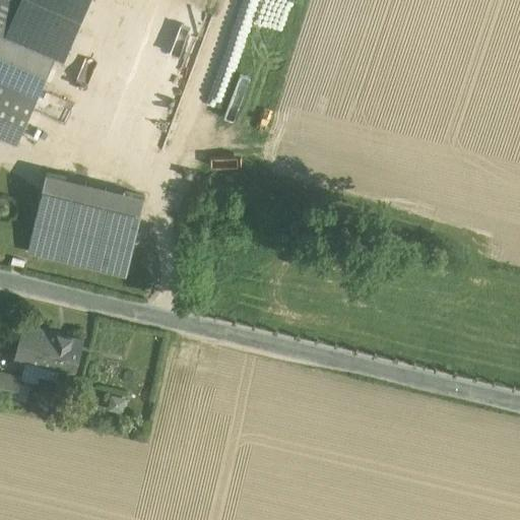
[(0,0),(0,34),(6,37),(21,0),(0,0)]
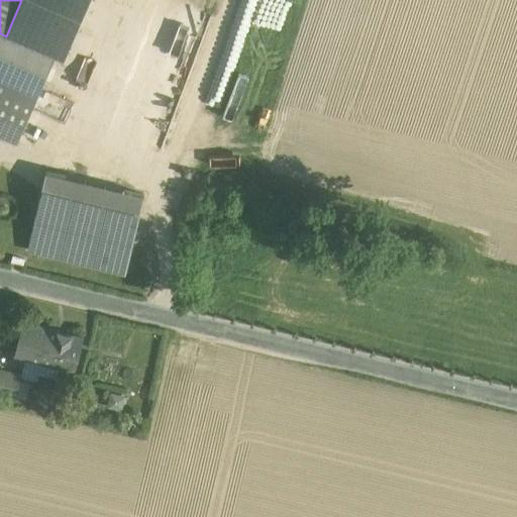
[(88,0),(21,0),(6,36),(57,59),(57,60),(64,63),(88,0)]
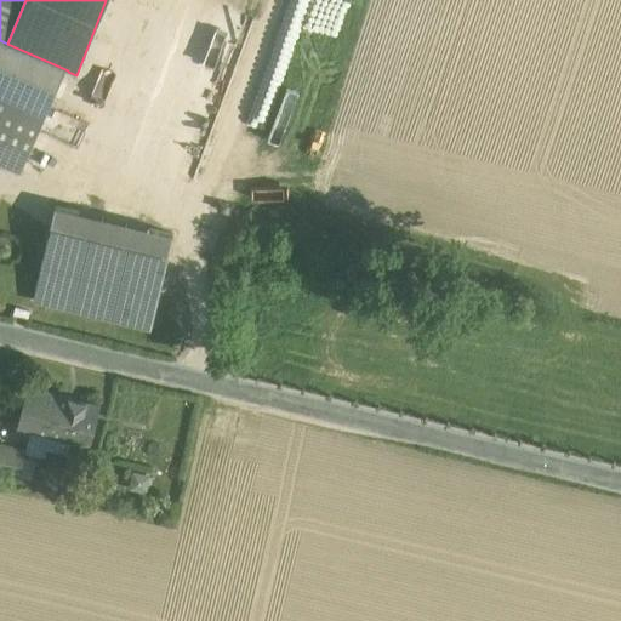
[(7,44),(0,40),(0,98),(47,119),(68,72),(68,70),(7,44)]
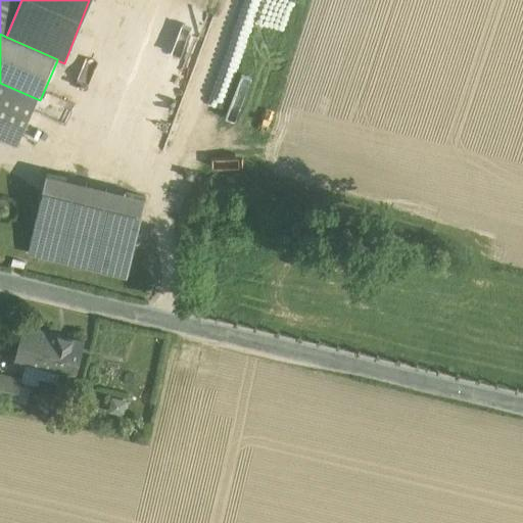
[(0,83),(0,139),(19,147),(40,100),(0,83)]
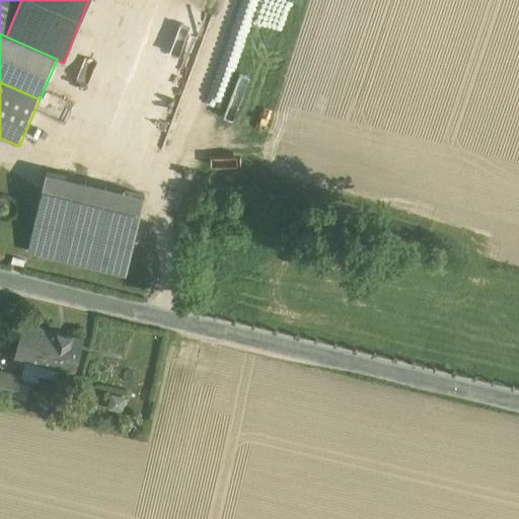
[(48,171),(31,254),(136,275),(151,192),(48,171)]
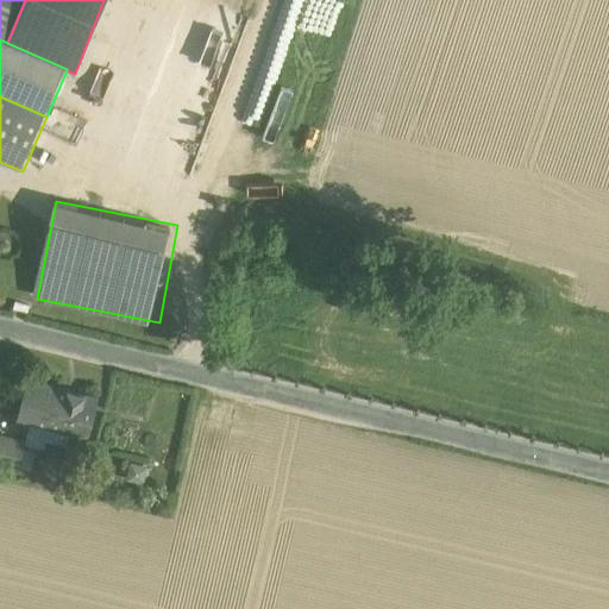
[(98,397),(30,381),(30,380),(29,380),(18,421),(19,421),(19,420),(88,438),(98,397)]
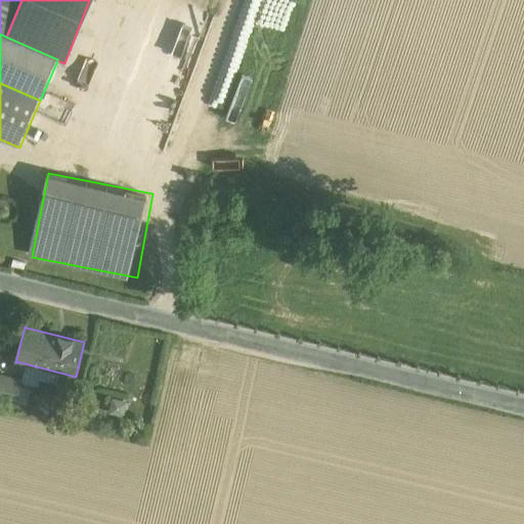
[(22,381),(0,375),(0,397),(16,402),(20,387),(22,381)]
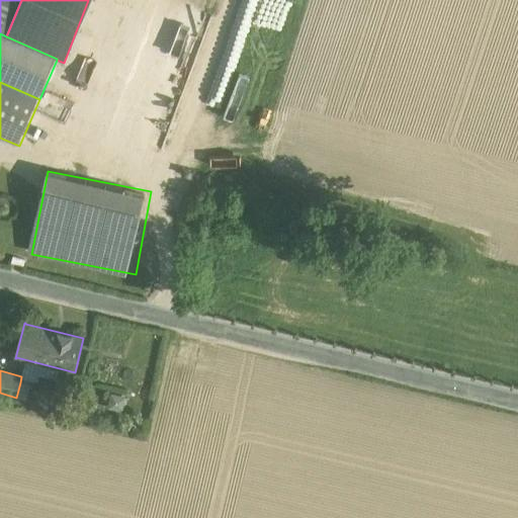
[(29,385),(20,382),(16,398),(26,400),(29,385)]
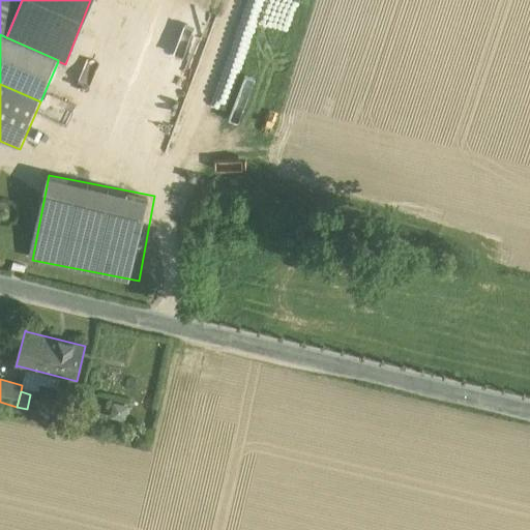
All buildings are outlined.
